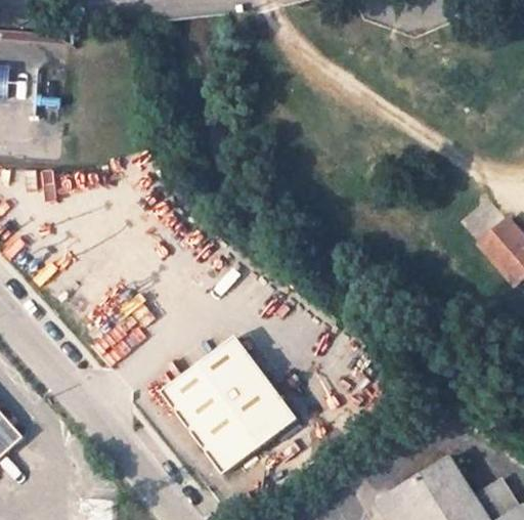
[(10,70),(0,68),(0,98),(7,99),(10,70)]
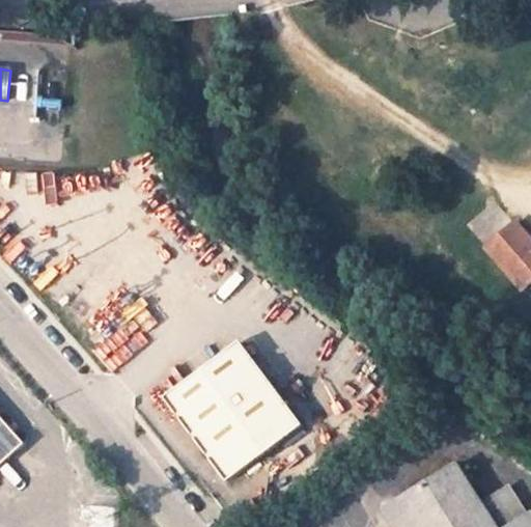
[(530,274),(530,236),(516,218),(487,243),(522,282),(530,274)]
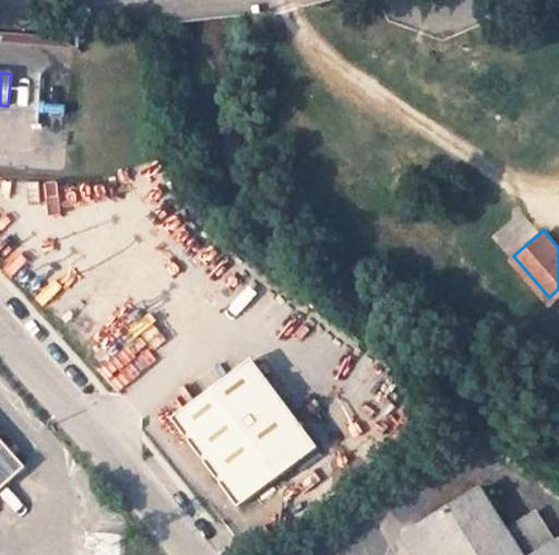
[(248,356),(173,416),(240,502),(316,443),(248,356)]
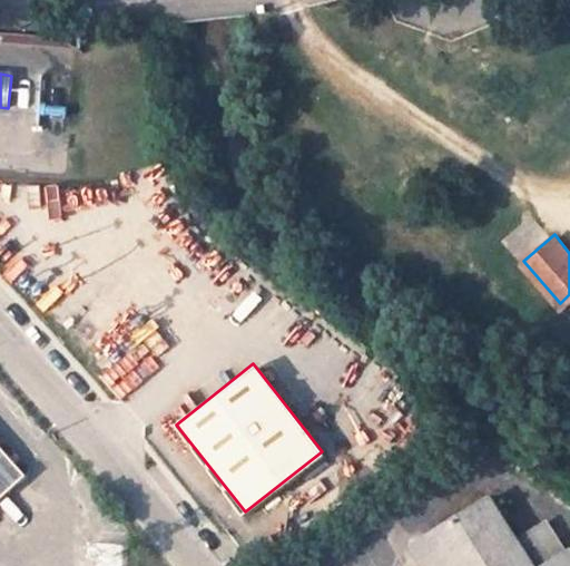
[(0,498),(25,476),(0,447),(0,498)]
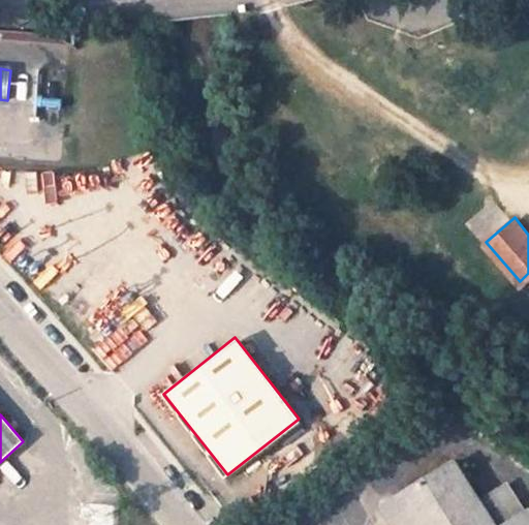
[(507,481),(479,499),(454,459),(400,494),(402,498),(397,502),(401,510),(407,506),(418,524),(497,524),(525,506),(507,481)]
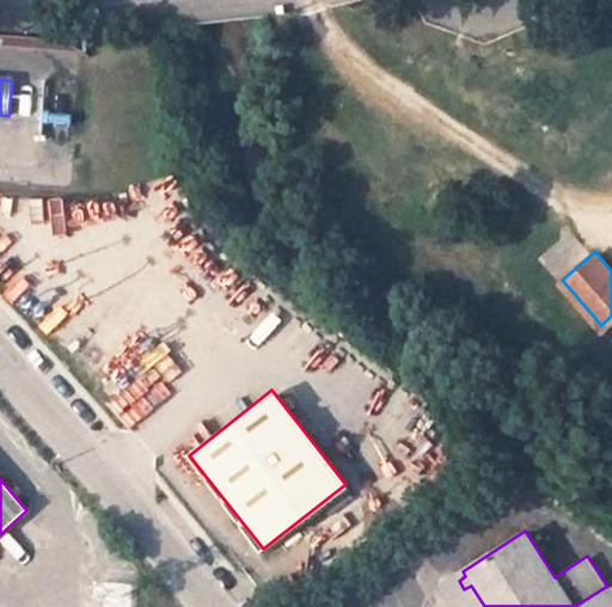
[(611,606),(611,582),(607,586),(575,606),(611,606)]
